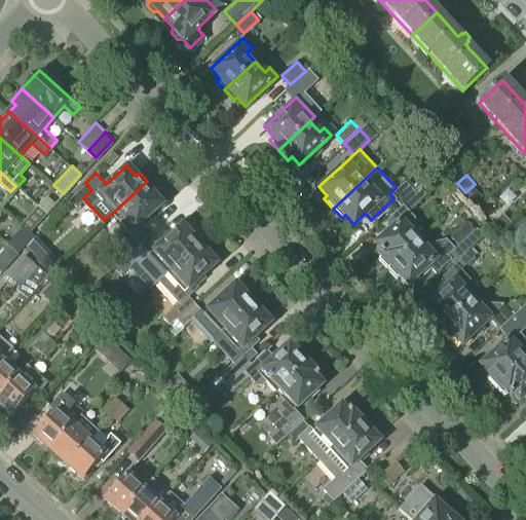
[(396,187),(389,193),(393,198),(399,203),(414,189),(405,180),(396,187)]
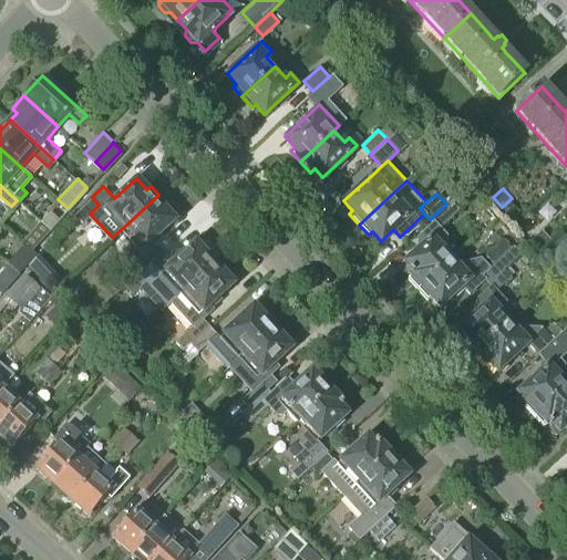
[(158,195),(125,226),(136,237),(131,241),(140,250),(174,218),(165,210),(169,206),(158,195)]
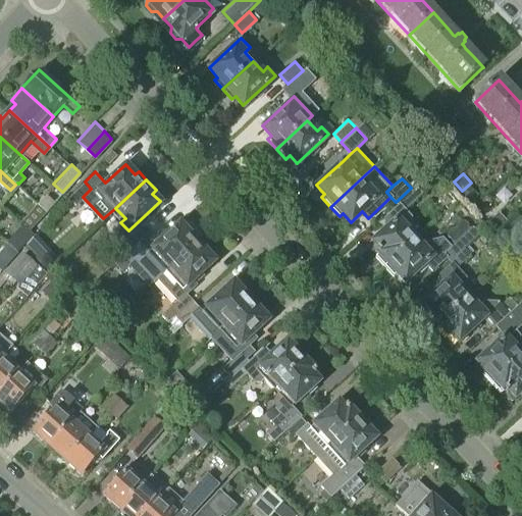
[(84,181),(68,195),(75,203),(83,197),(91,189),(85,182),(84,181)]
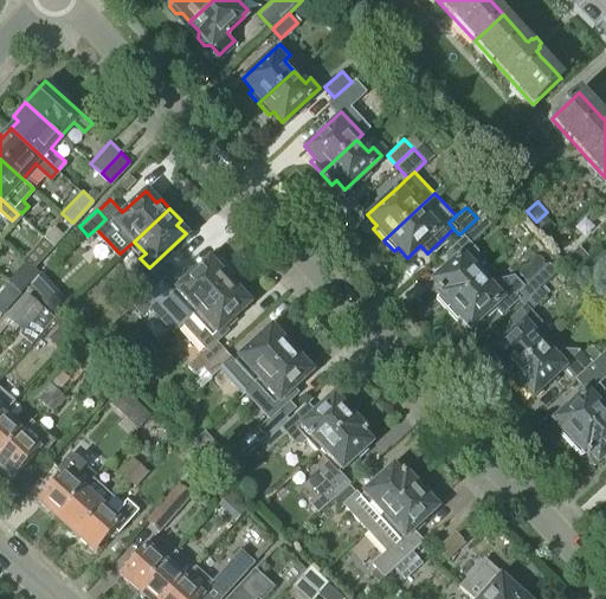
[(452,262),(429,283),(430,289),(434,290),(436,290),(437,291),(438,292),(437,295),(434,297),(445,308),(482,276),(474,266),(471,264),(477,259),(477,249),(469,240),(490,221),(483,216),(478,220),(477,218),(459,234),(461,236),(444,251),(445,253),(446,259),(452,262)]
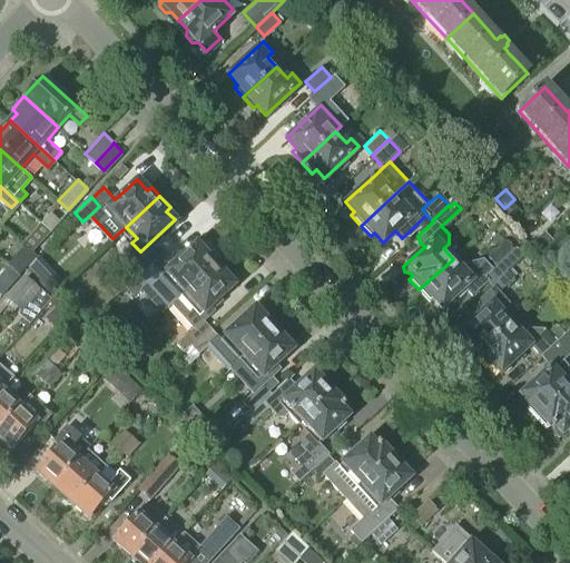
[(50,209),(41,220),(50,229),(60,218),(50,209)]
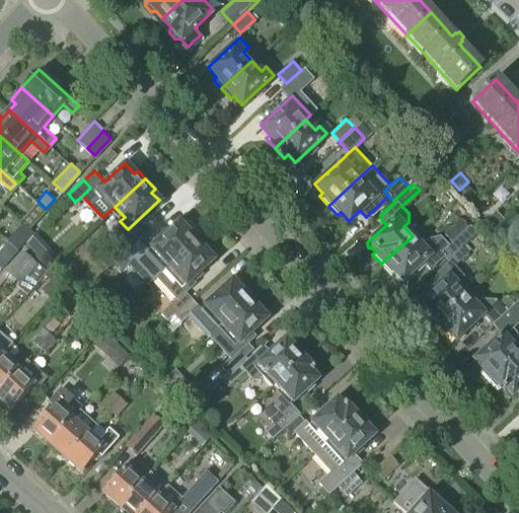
[(491,227),(503,215),(495,207),(483,218),(491,227)]
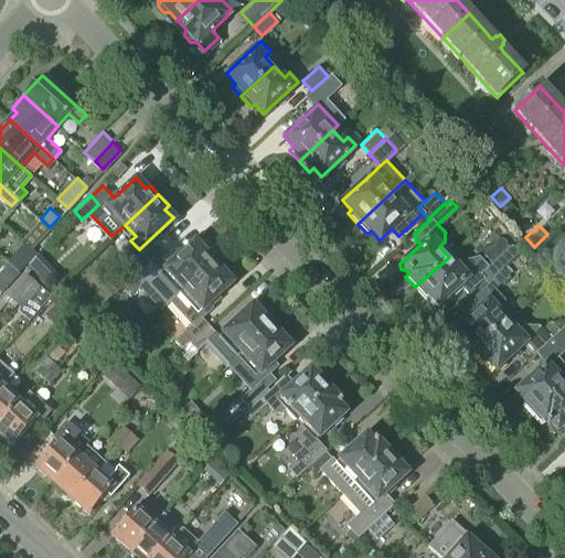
[(22,238),(32,247),(39,239),(29,231),(22,238)]
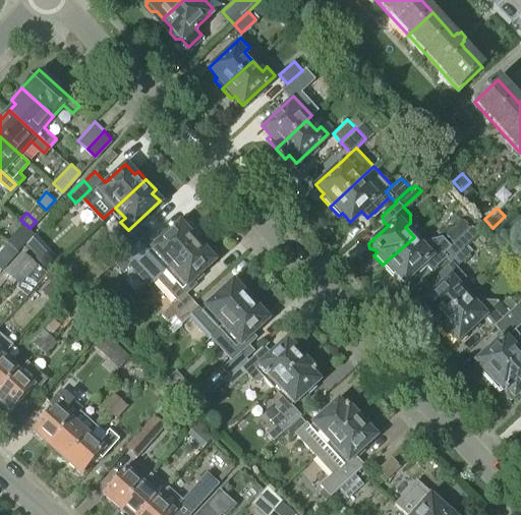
[(514,238),(520,231),(510,219),(502,226),(514,238)]
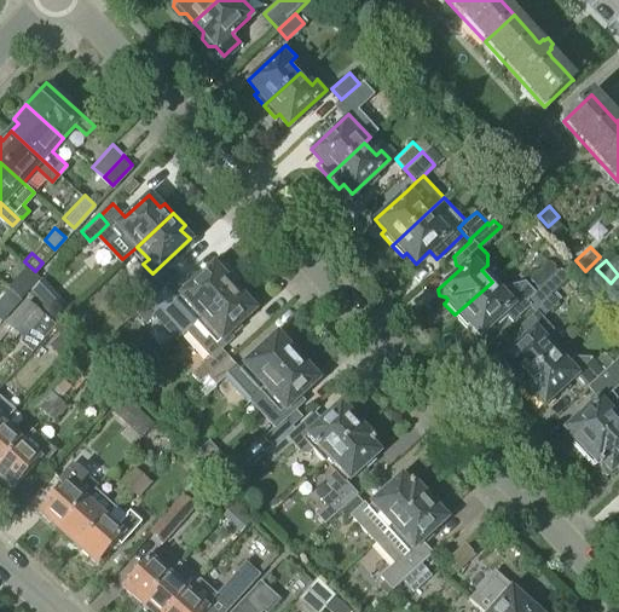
[(173,293),(152,313),(174,338),(185,329),(195,321),(208,309),(237,282),(226,270),(221,273),(213,264),(177,298),(173,293)]
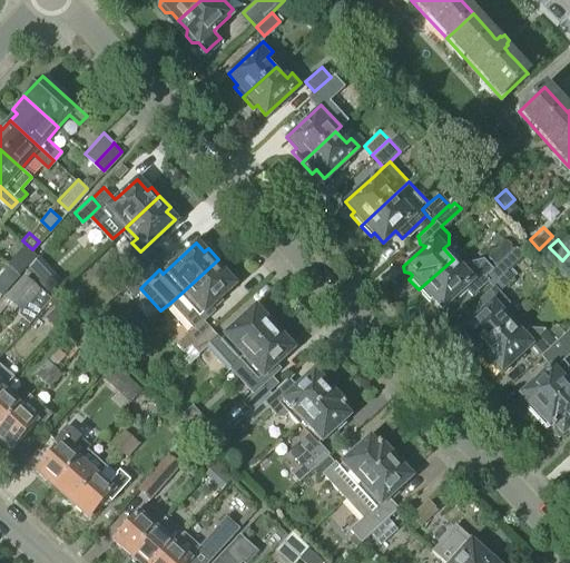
[(25,244),(8,263),(19,273),(36,254),(25,244)]
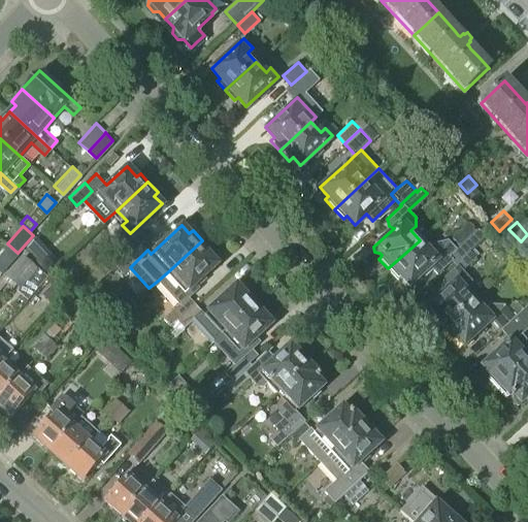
[(420,240),(388,268),(397,279),(401,275),(409,284),(430,264),(434,268),(436,271),(451,259),(454,262),(469,249),(484,235),(476,227),(475,228),(459,243),(455,247),(447,237),(435,240),(427,249),(420,240)]
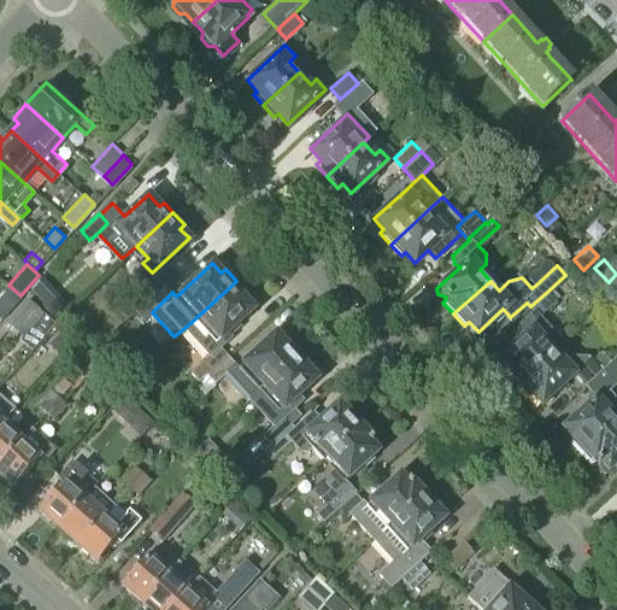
[(154,274),(134,294),(135,294),(142,303),(164,283),(154,274)]
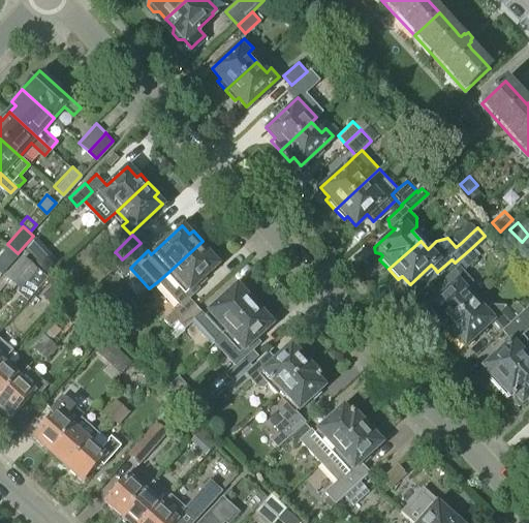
[(36,236),(27,246),(35,253),(44,243),(36,236)]
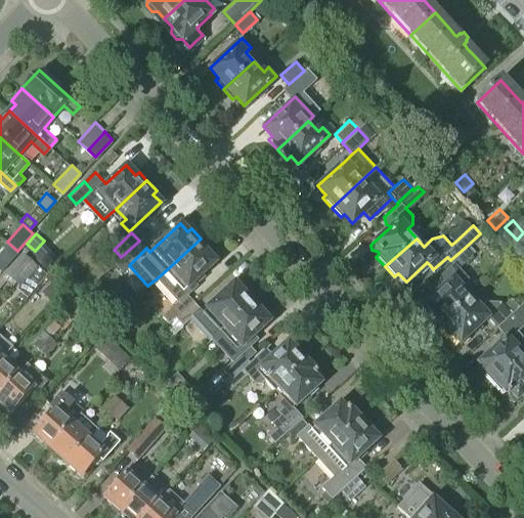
[(165,271),(157,278),(177,300),(169,307),(162,313),(169,321),(175,315),(192,299),(187,294),(197,285),(193,282),(215,261),(206,251),(210,248),(201,239),(176,261),(165,271)]
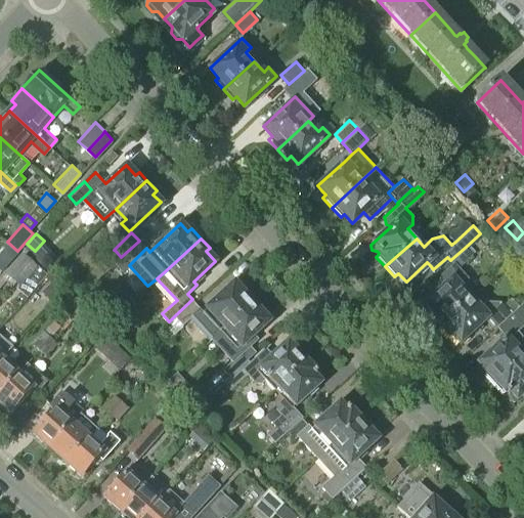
[(139,241),(121,257),(128,264),(129,265),(146,248),(139,241)]
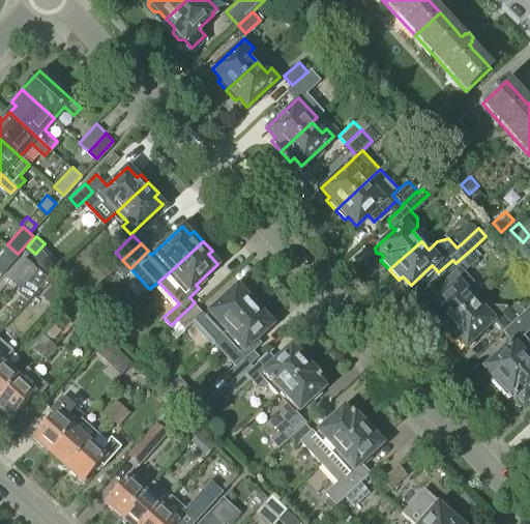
[(18,254),(7,244),(0,252),(0,270),(1,271),(18,254)]
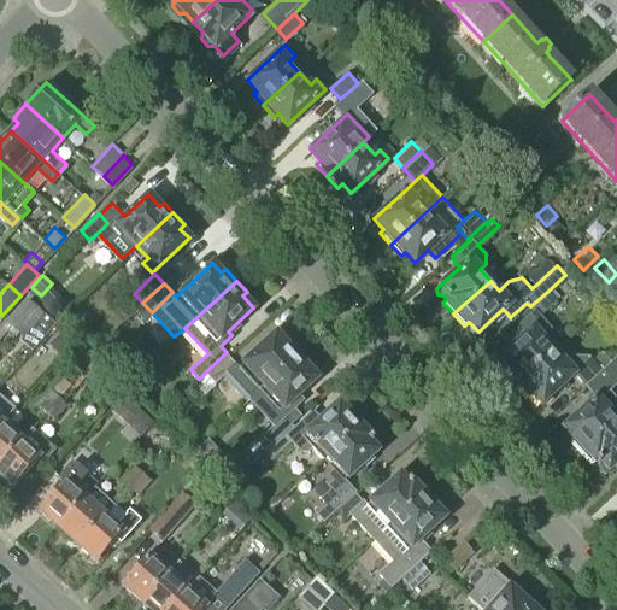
[(526,334),(500,357),(511,368),(507,371),(517,382),(553,350),(559,344),(550,333),(551,330),(551,327),(544,317),(540,314),(556,299),(548,291),(530,306),(534,310),(519,323),(519,327),(526,334)]
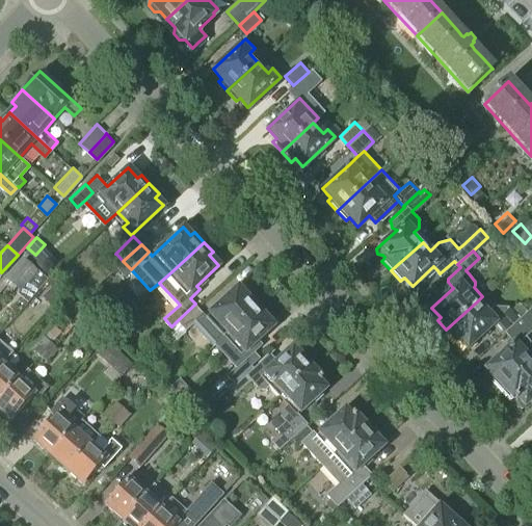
[(116,254),(108,261),(115,268),(123,261),(116,254)]
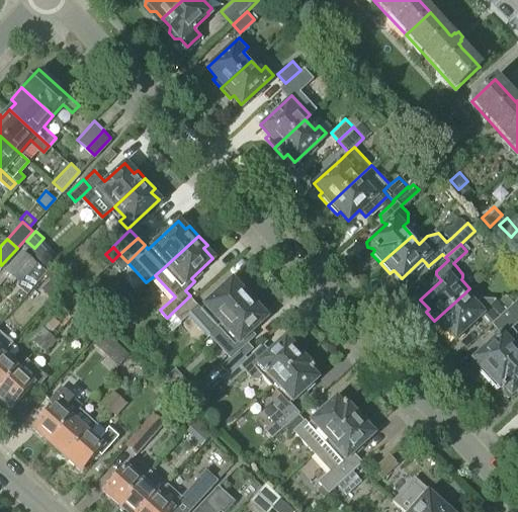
[(16,282),(26,291),(47,268),(22,248),(4,269),(18,280),(16,282)]
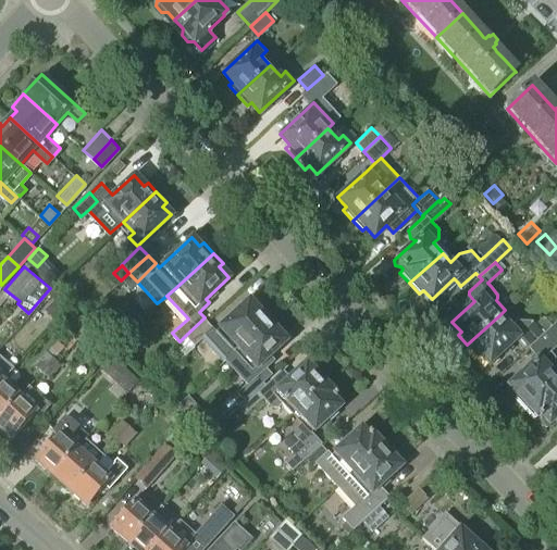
[(128,273),(121,280),(128,288),(136,280),(128,273)]
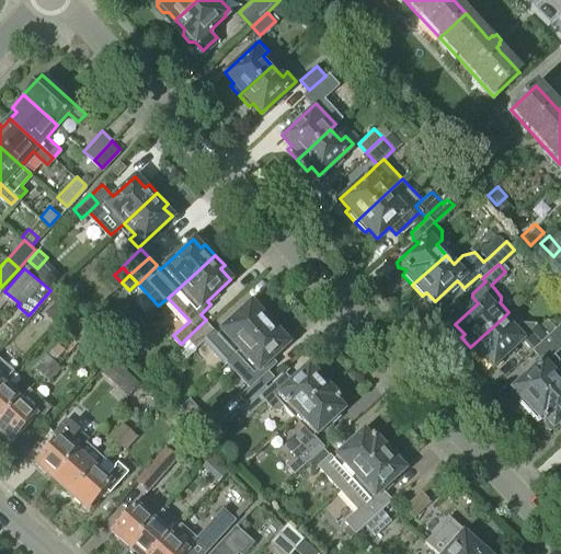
[(68,308),(57,297),(44,310),(55,321),(68,308)]
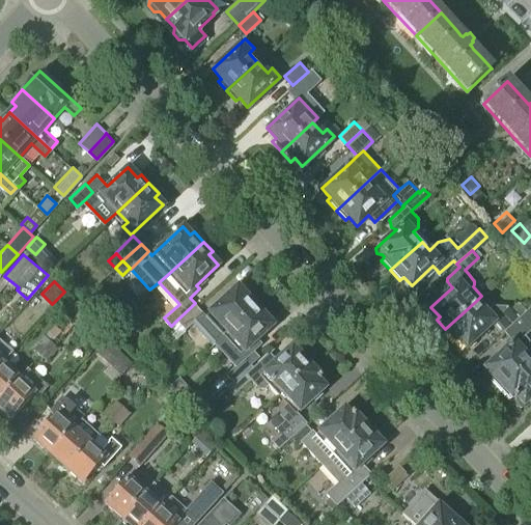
[(202,311),(195,318),(216,339),(226,330),(256,302),(248,292),(247,293),(245,295),(242,291),(238,285),(210,311),(206,308),(202,311)]
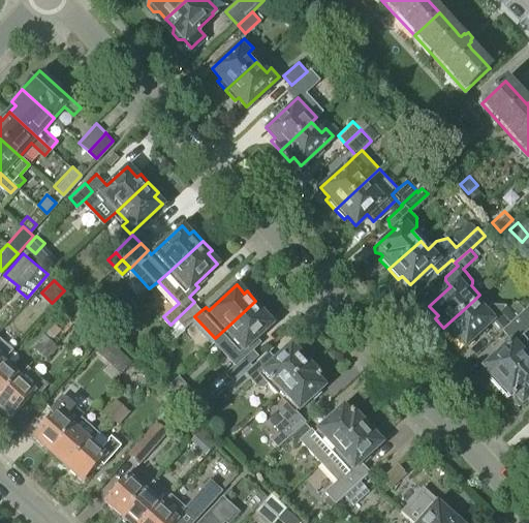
[(474,300),(443,328),(453,338),(456,335),(465,344),(492,318),(502,329),(524,308),(516,300),(508,307),(505,304),(489,303),(483,309),(474,300)]
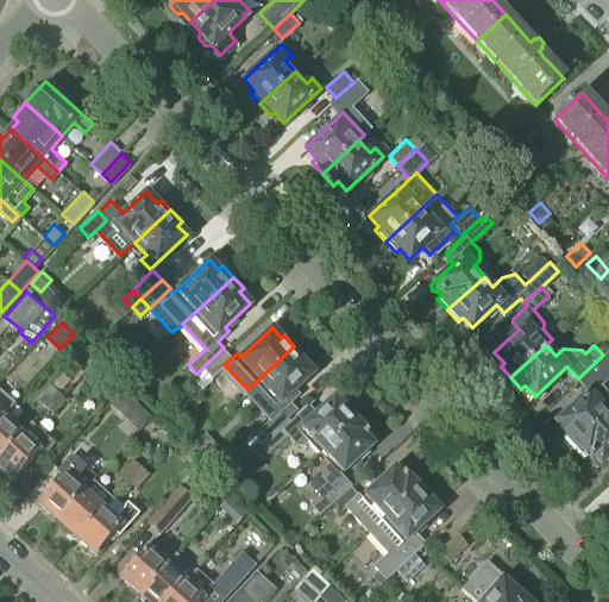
[(259,378),(248,389),(271,415),(258,427),(268,437),(287,419),(286,416),(296,407),(289,399),(297,390),(294,387),(312,371),(302,361),(306,358),(294,346),(259,378)]
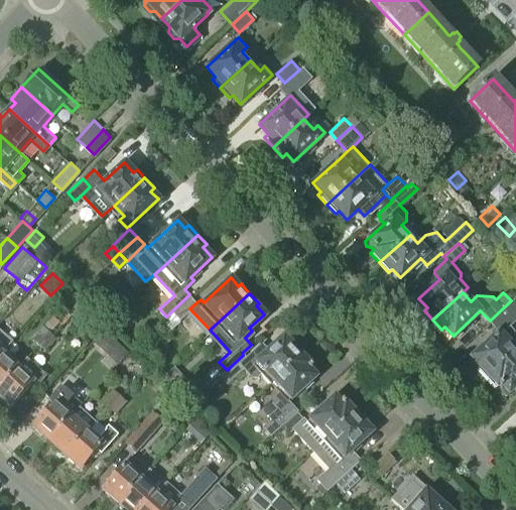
[(166,316),(161,321),(168,329),(180,320),(179,319),(189,308),(197,302),(189,294),(172,310),(166,316)]
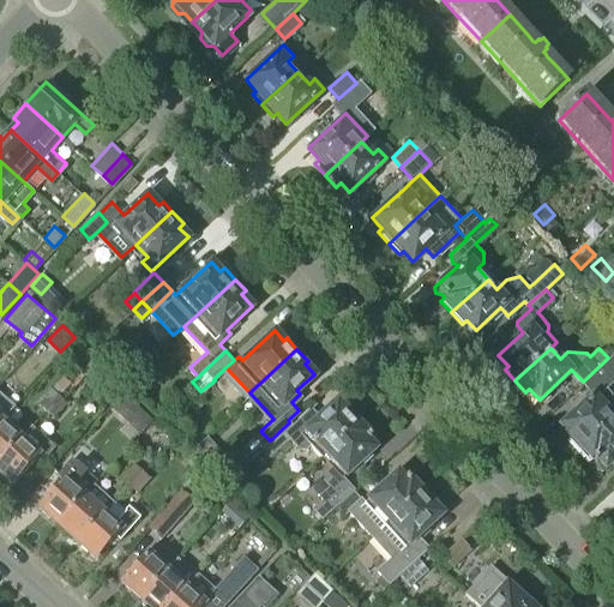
[(587,402),(561,424),(571,434),(567,438),(578,450),(613,418),(613,416),(613,401),(612,398),(612,397),(612,391),(607,386),(613,378),(613,353),(608,358),(583,382),(589,389),(590,390),(585,394),(585,400),(585,401),(587,402)]
